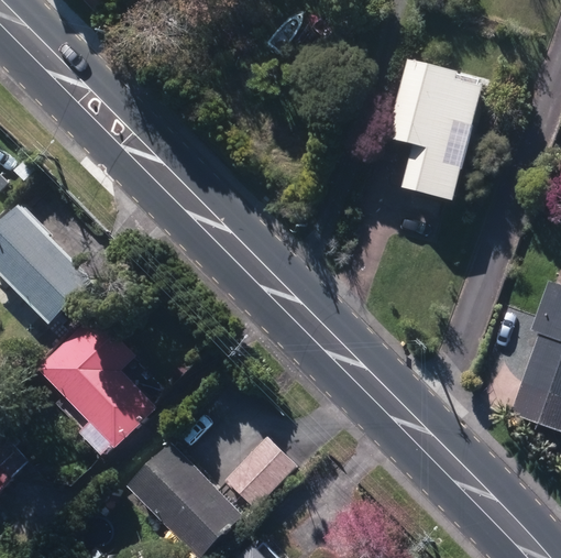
[(403,187),(451,200),(482,85),(457,78),(458,72),(407,58),(386,138),(414,144),(403,187)]
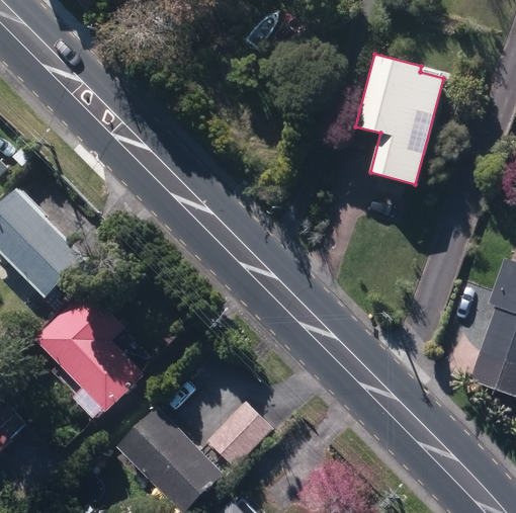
[(0,251),(45,296),(86,255),(17,187),(0,203),(0,251)]
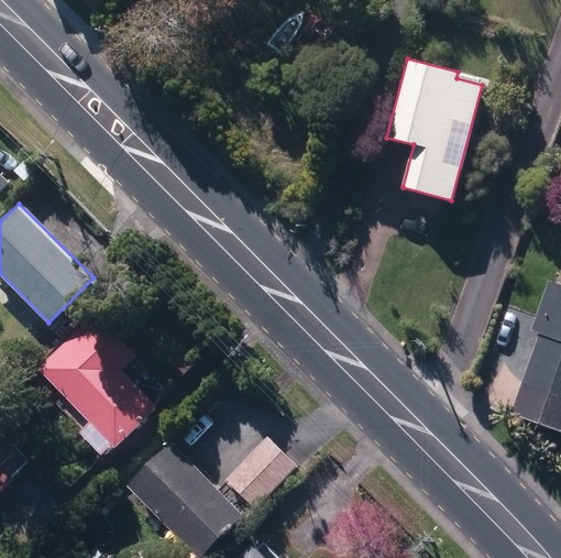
[(509,412),(560,429),(560,284),(547,280),(529,329),(538,332),(509,412)]
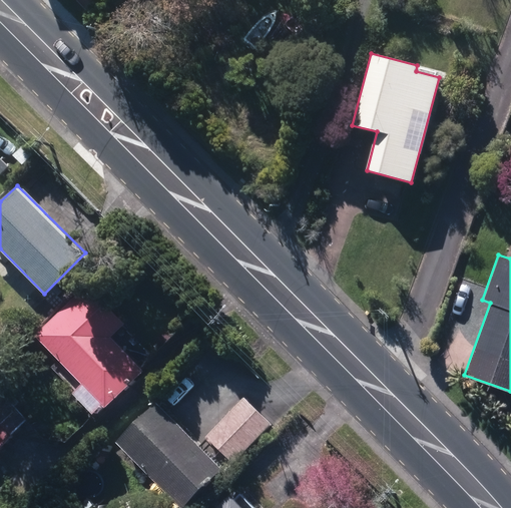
[(143,370),(110,336),(124,323),(86,284),(34,334),(80,382),(71,391),(92,413),(101,404),(104,407),(143,370)]
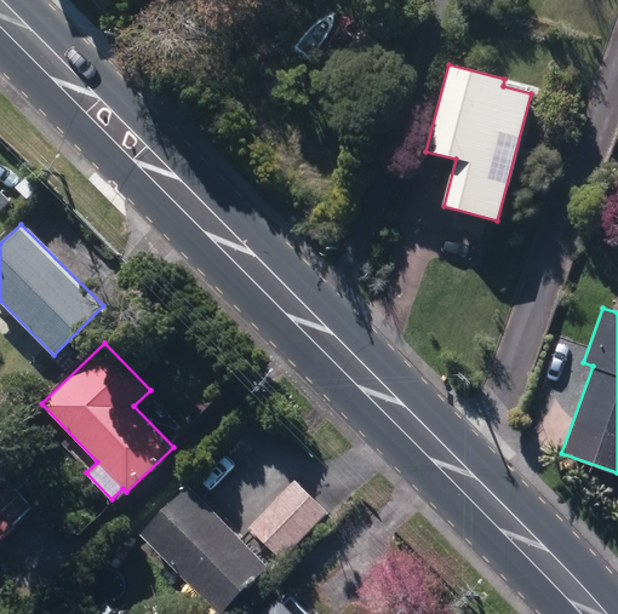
[(0,535),(32,504),(0,474),(0,535)]
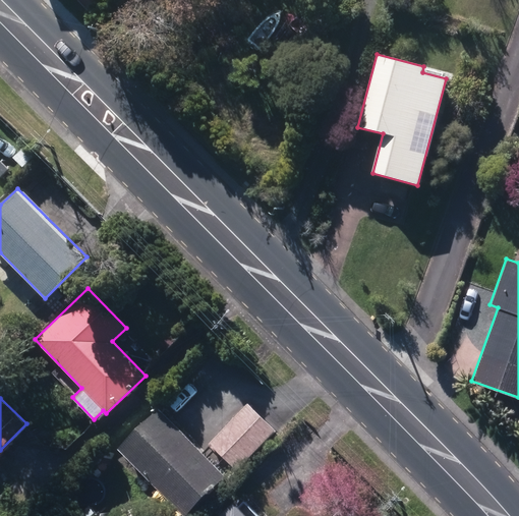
[(116,447),(184,515),(226,475),(227,477),(275,431),(246,402),(199,449),(157,406),(116,447)]
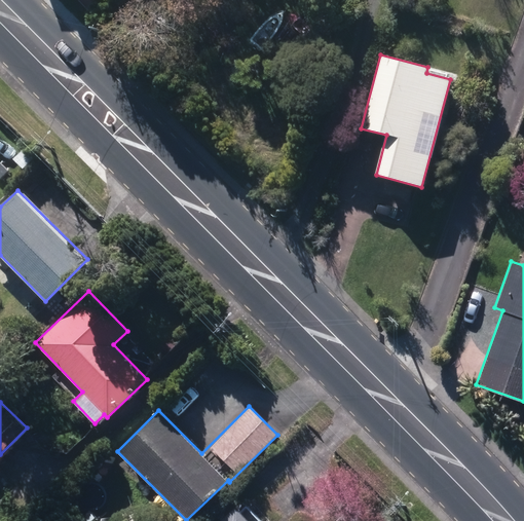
[(5,488),(0,492),(0,498),(9,509),(17,500),(5,488)]
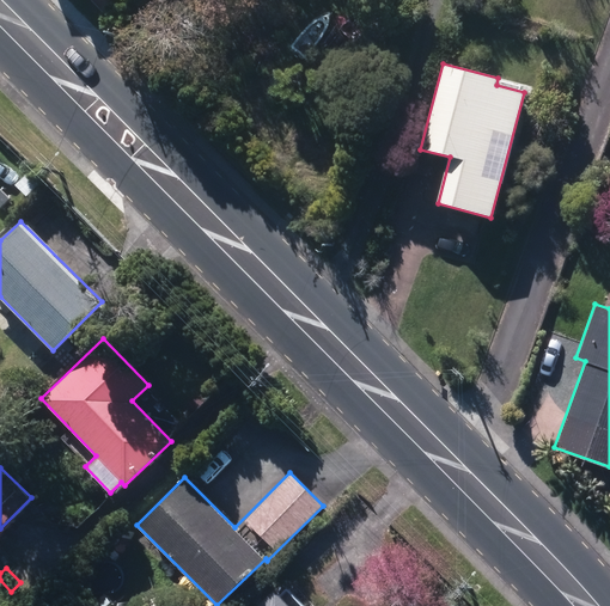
[(254,605),(288,605),(273,588),(254,605)]
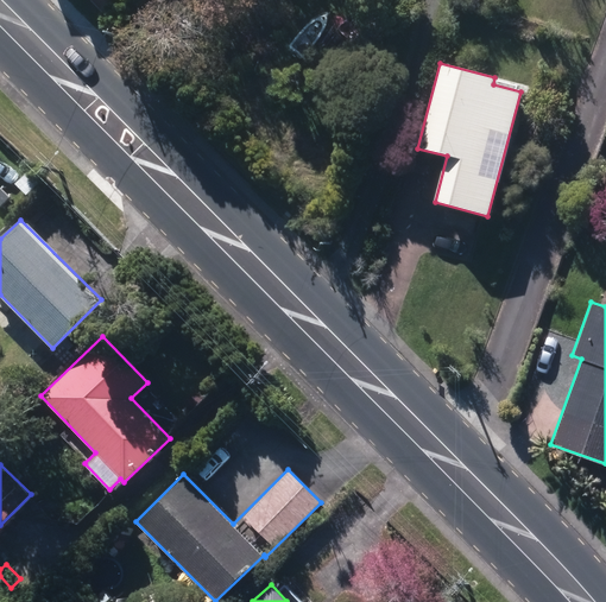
All buildings are outlined.
